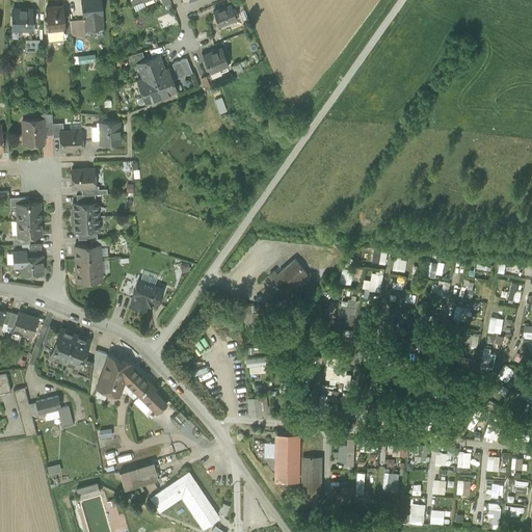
[(100,0),(81,0),(82,15),(83,15),(101,12),(102,12),(100,0)]
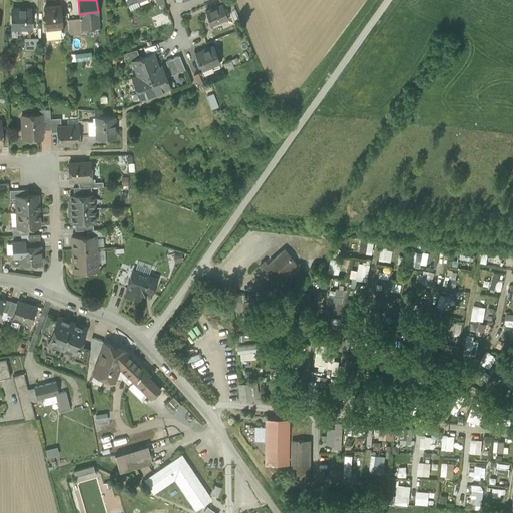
[(222,3),(205,10),(210,23),(219,19),(218,16),(225,13),(226,16),(227,16),(222,3)]
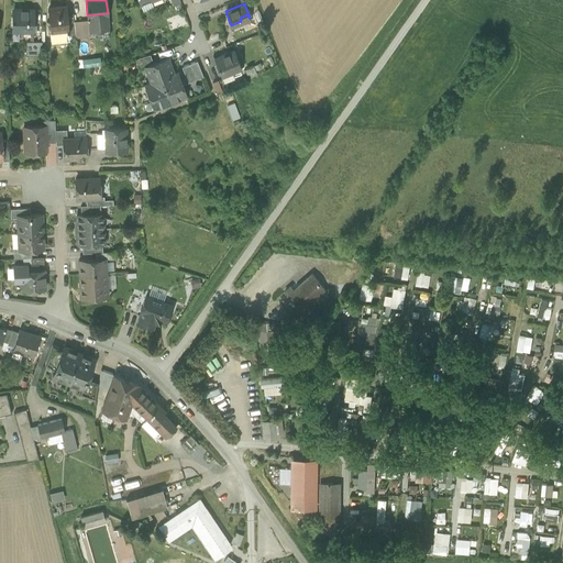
[(65,4),(48,7),(51,40),(68,37),(68,33),(68,32),(67,17),(65,4)]
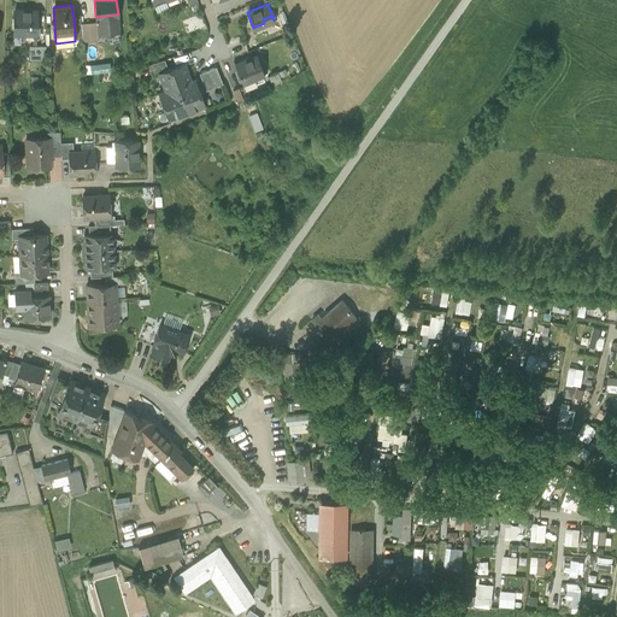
[(29,11),(13,11),(13,31),(36,33),(36,9),(29,9),(29,11)]
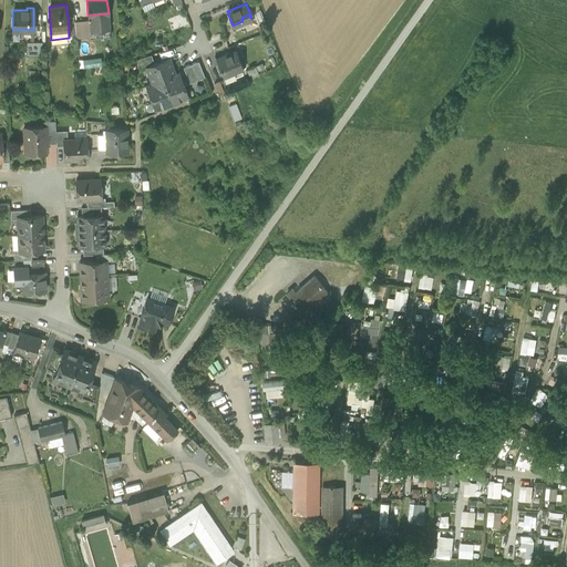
[(107,13),(89,16),(90,21),(90,29),(109,27),(107,13)]
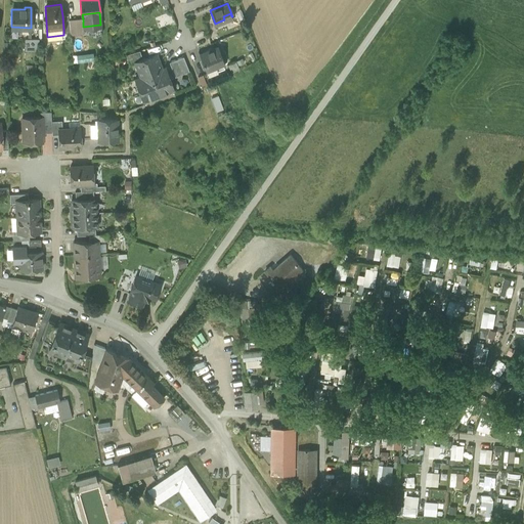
[(69,20),(70,30),(70,33),(77,32),(76,19),(69,20)]
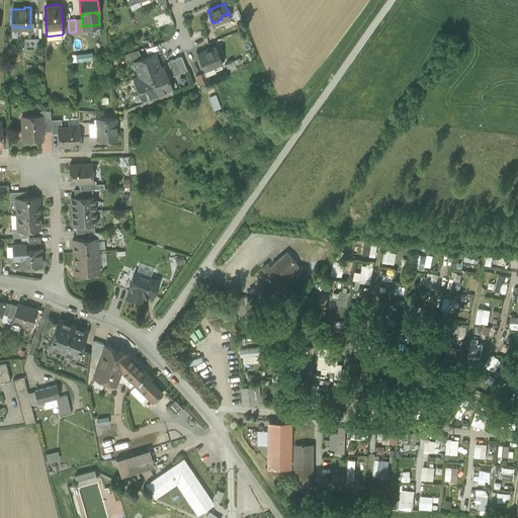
[(216,46),(196,53),(203,69),(213,65),(222,61),(216,46)]
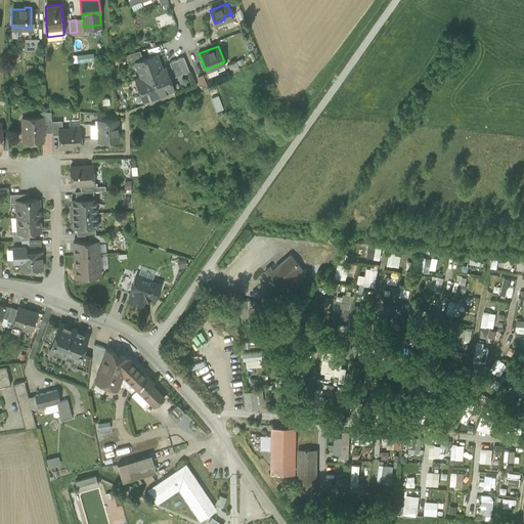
[(139,49),(126,53),(129,63),(135,61),(135,60),(142,57),(139,49)]
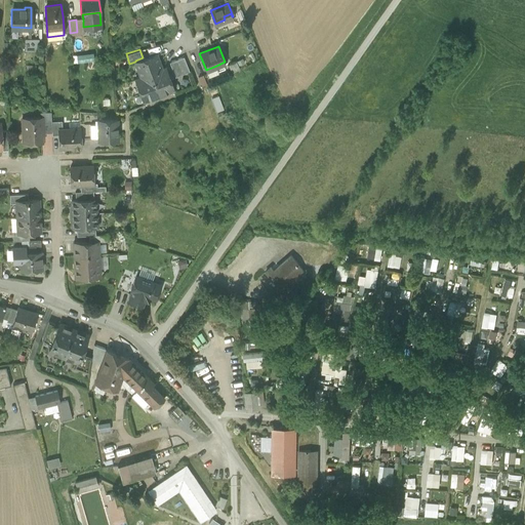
[(93,50),(77,52),(78,59),(94,58),(93,50)]
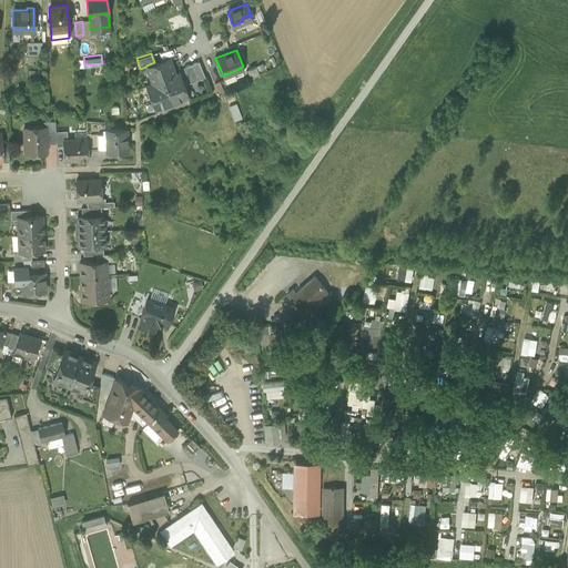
[(154,62),(146,66),(146,67),(152,82),(146,84),(154,108),(188,94),(179,72),(175,73),(169,57),(154,62)]
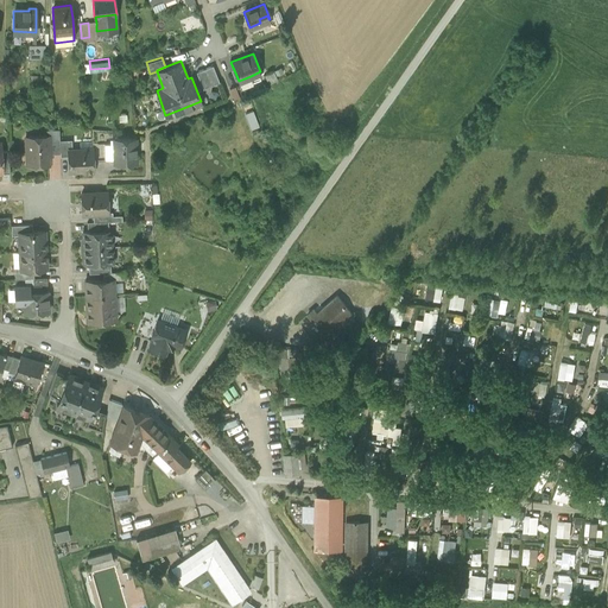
[(213,64),(196,71),(203,88),(220,81),(213,64)]
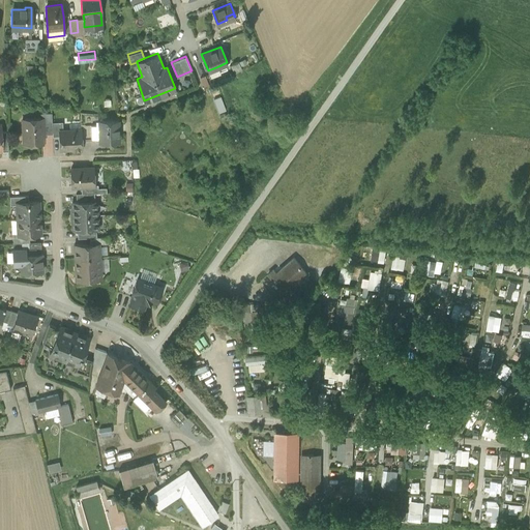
[(238,60),(230,63),(234,71),(242,68),(238,60)]
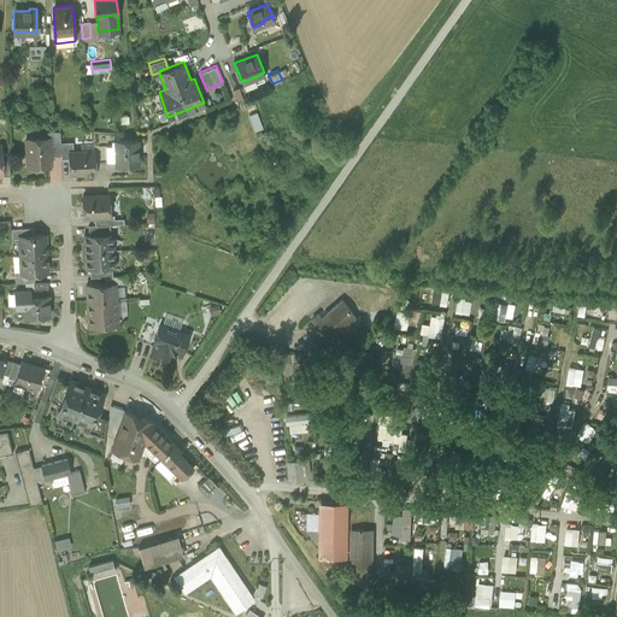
[(254,77),(242,82),(245,87),(257,83),(254,77)]
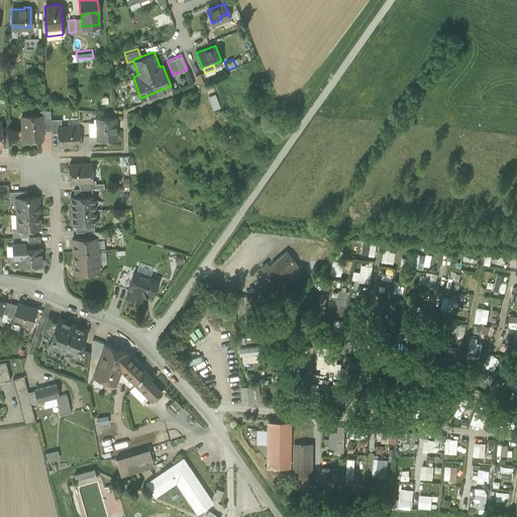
[(200,73),(195,75),(199,84),(204,83),(200,73)]
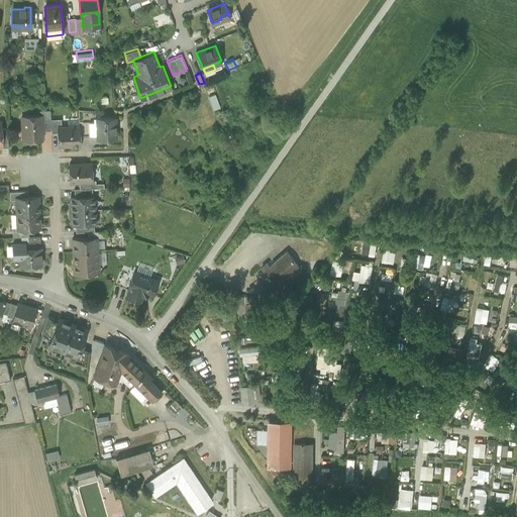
[(50,110),(39,110),(39,115),(42,115),(43,122),(50,122),(50,121),(50,120),(50,119),(50,110)]
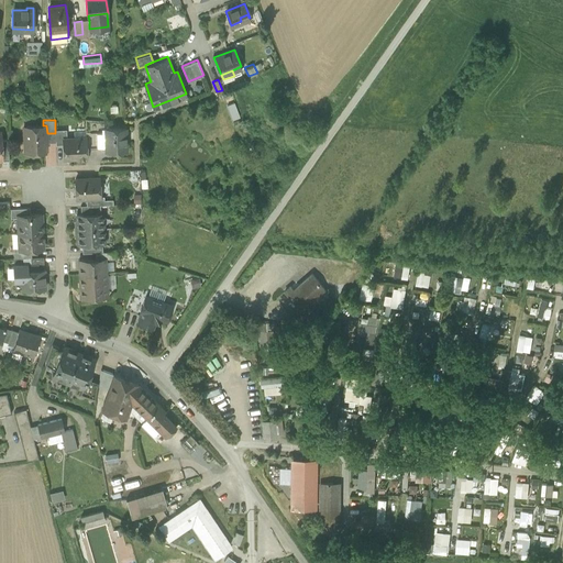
[(43,125),(25,127),(25,128),(23,130),(23,135),(26,136),(26,148),(34,148),(35,153),(45,152),(44,144),(47,144),(47,142),(47,133),(46,125),(43,125)]
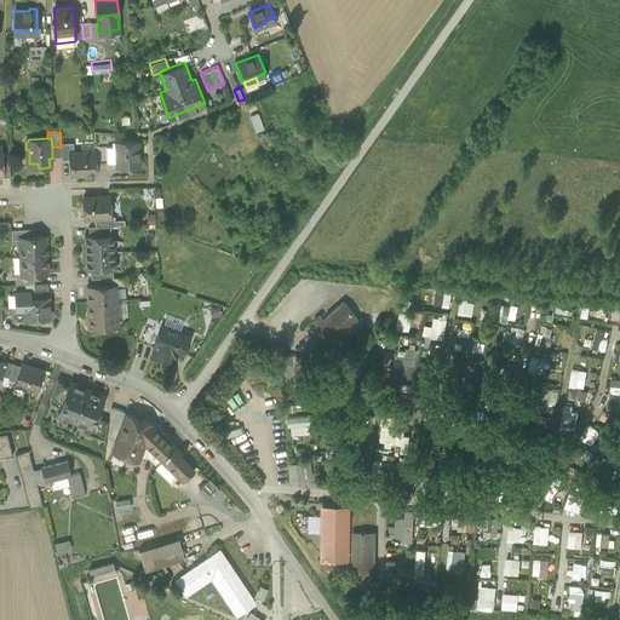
[(138,141),(116,141),(116,145),(116,161),(116,165),(127,165),(128,168),(135,167),(137,165),(139,165),(138,141)]
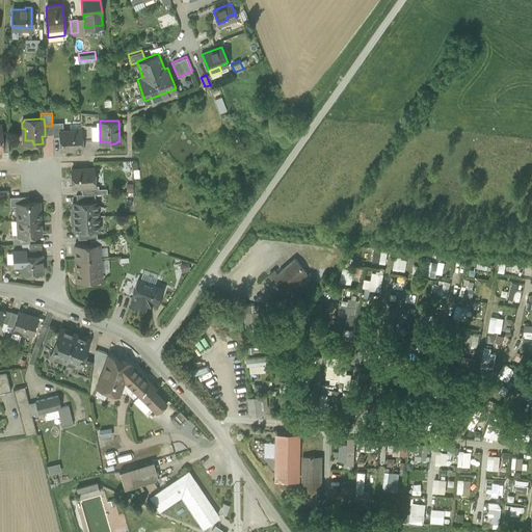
[(62,123),(52,123),(52,124),(52,125),(52,126),(53,134),(53,137),(59,136),(59,131),(63,131),(62,123)]
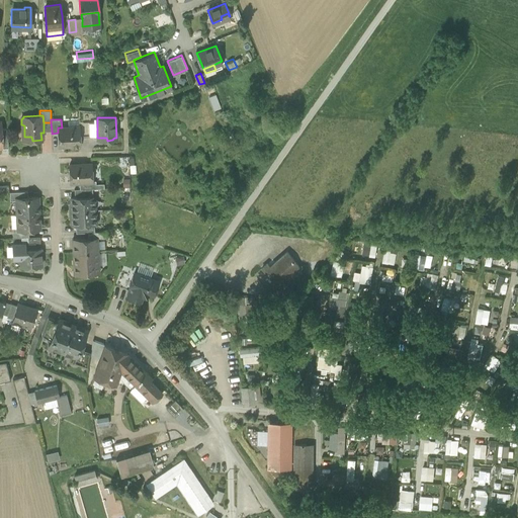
[(97,121),(79,121),(79,126),(79,135),(97,135),(97,121)]
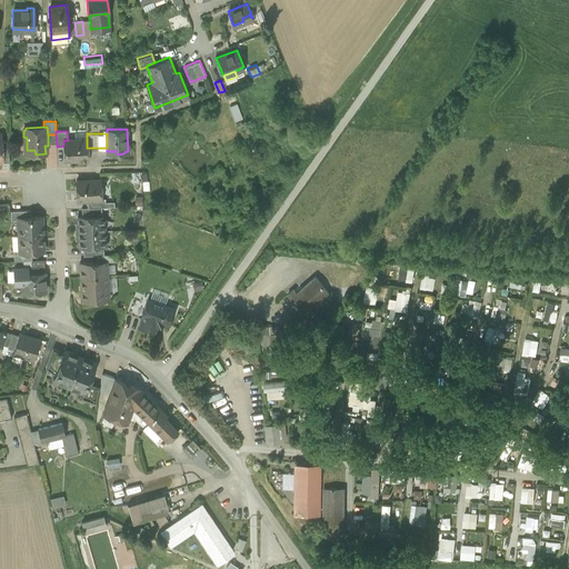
[(68,140),(63,140),(63,146),(65,160),(77,159),(79,161),(88,161),(87,148),(87,139),(68,140)]
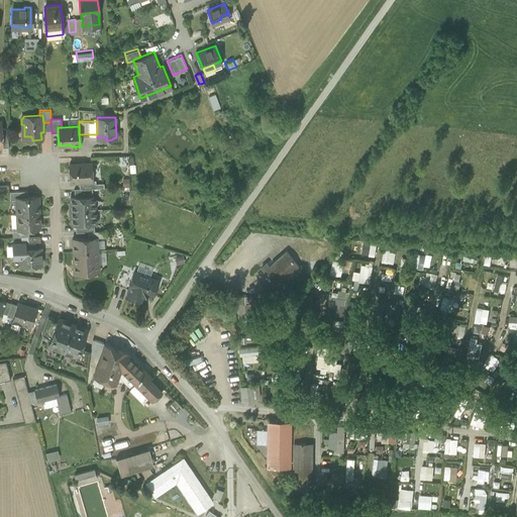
[(89,164),(69,165),(70,182),(79,181),(92,181),(92,180),(92,173),(89,171),(89,164)]
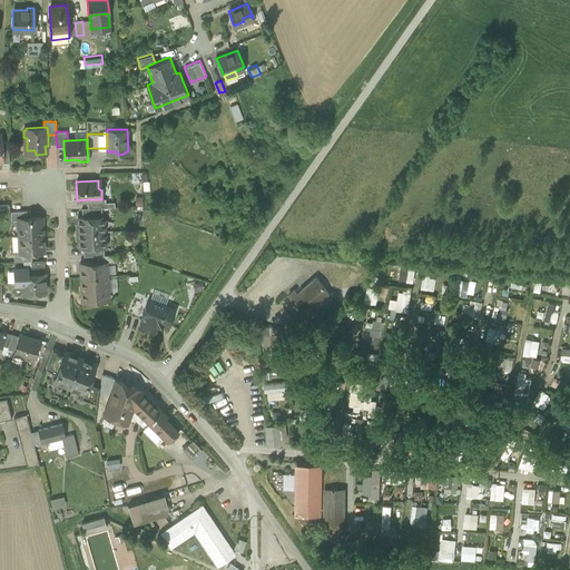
[(101,199),(87,199),(88,207),(101,207),(106,207),(105,198),(101,198),(101,199)]
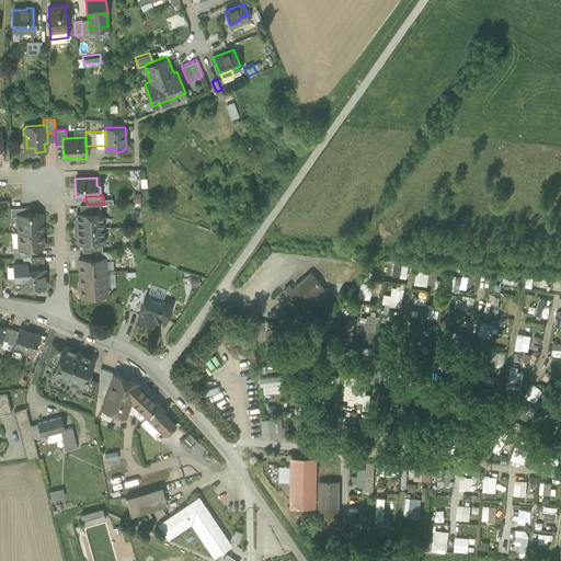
[(30,207),(10,208),(11,217),(18,216),(18,215),(31,214),(30,207)]
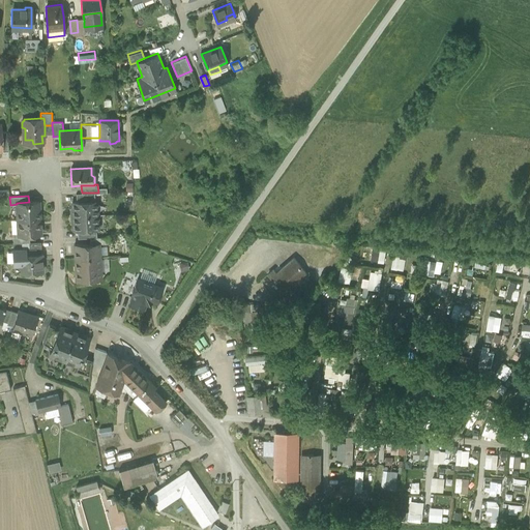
[(97,201),(72,202),(72,215),(97,214),(97,201)]
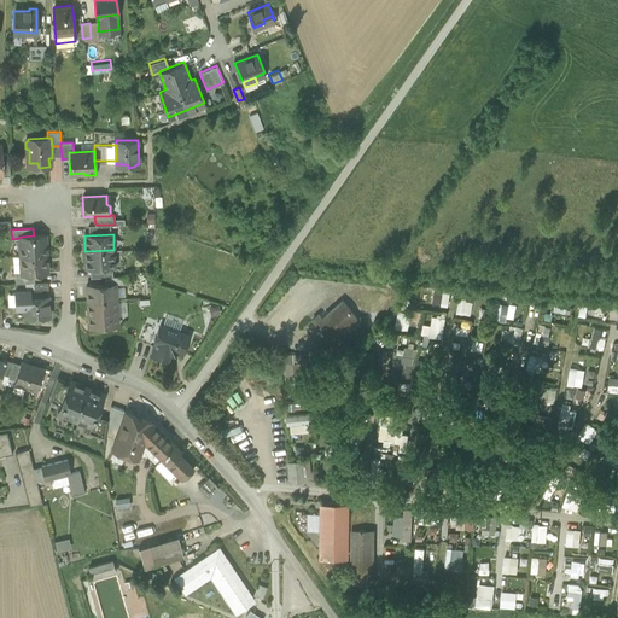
[(34,235),(19,237),(19,238),(19,256),(46,255),(46,235),(34,235)]
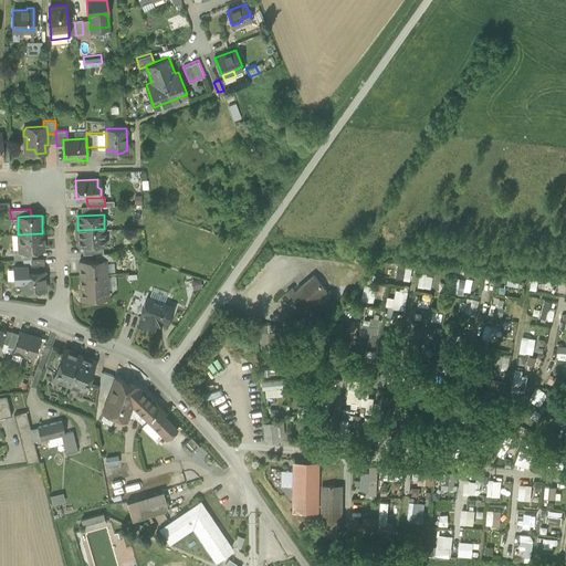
[(104,229),(77,230),(79,244),(105,243),(104,229)]
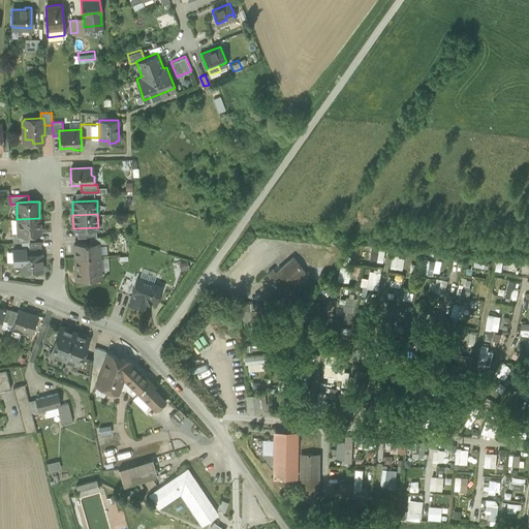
[(39,218),(17,219),(18,232),(18,235),(29,234),(40,234),(39,218)]
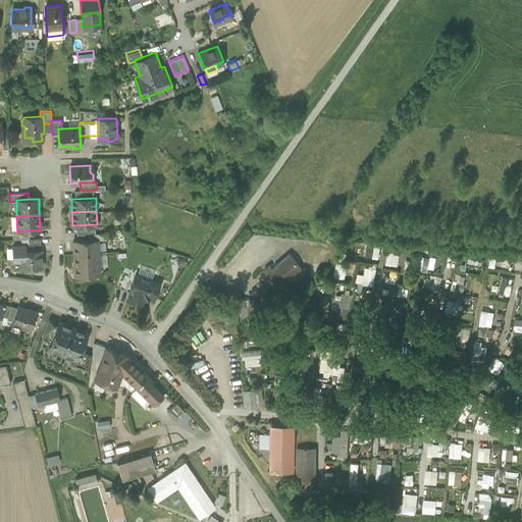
[(29,230),(17,231),(17,229),(12,229),(12,239),(29,239),(29,230)]
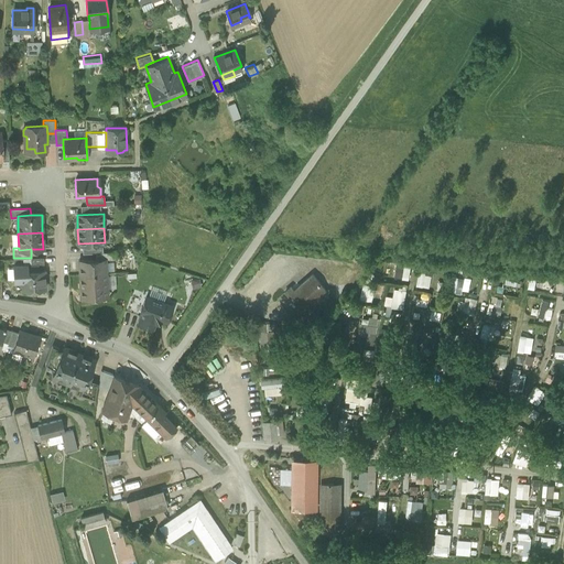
[(97,259),(79,260),(79,274),(106,272),(106,259),(106,258),(97,259)]
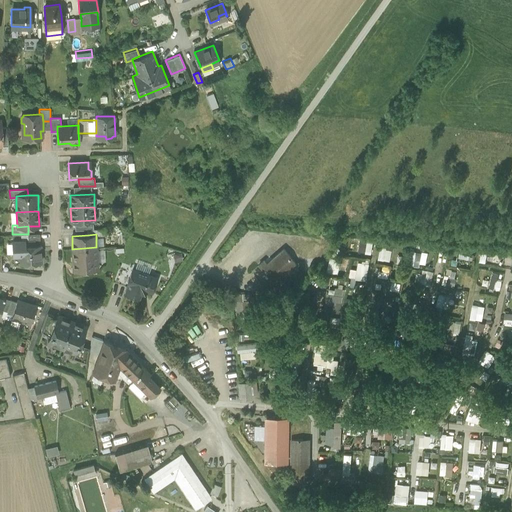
[(40,245),(24,245),(24,252),(20,252),(18,255),(18,258),(21,260),(21,264),(41,263),(40,245)]
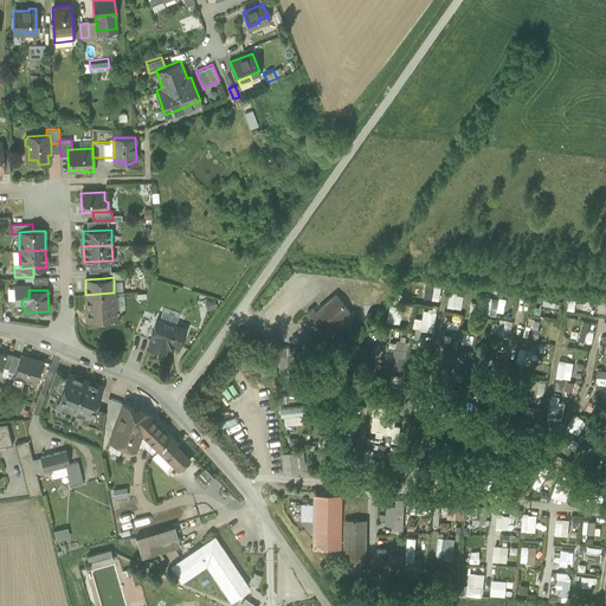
[(450,291),(446,304),(459,309),(463,296),(450,291)]
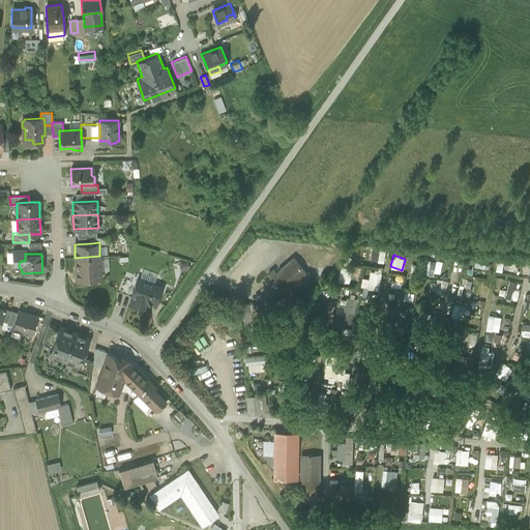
[(99,256),(75,258),(76,280),(87,278),(87,280),(89,282),(94,282),(96,278),(100,278),(99,256)]
